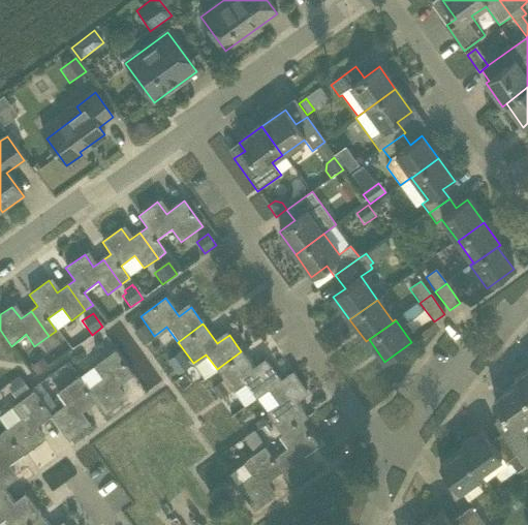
[(144,326),(133,333),(142,344),(152,336),(144,326)]
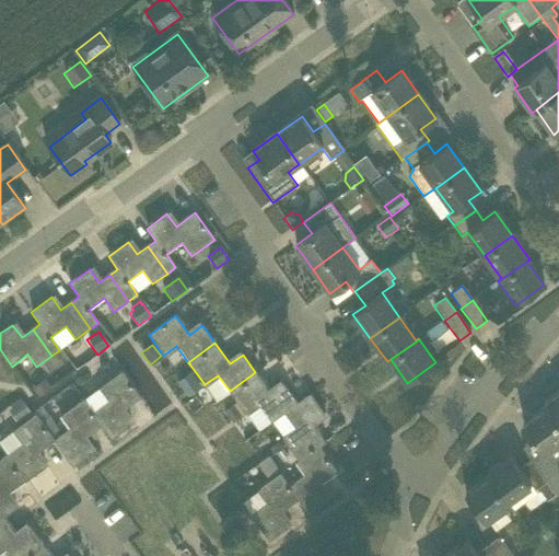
[(92,414),(102,427),(111,440),(131,425),(123,413),(141,398),(121,372),(102,386),(111,400),(93,413),(92,414)]
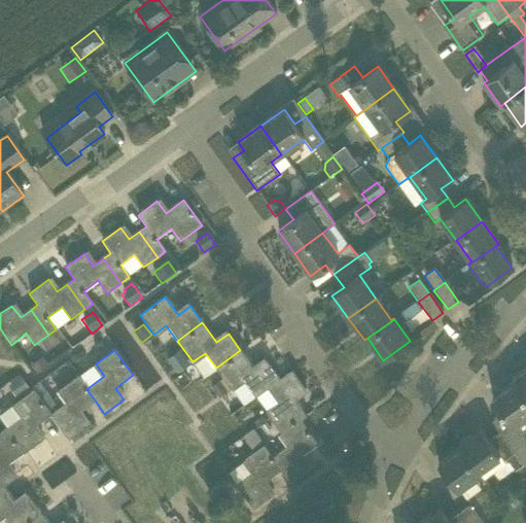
[(243,380),(255,396),(256,398),(269,389),(268,388),(279,379),(267,361),(254,370),(240,350),(216,368),(231,389),(243,380)]
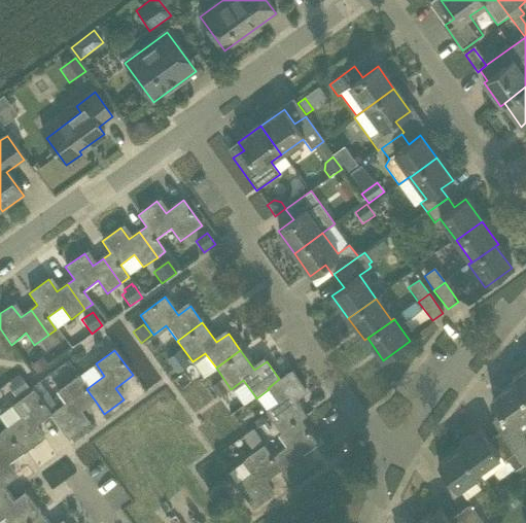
[(179,352),(167,360),(174,371),(186,362),(179,352)]
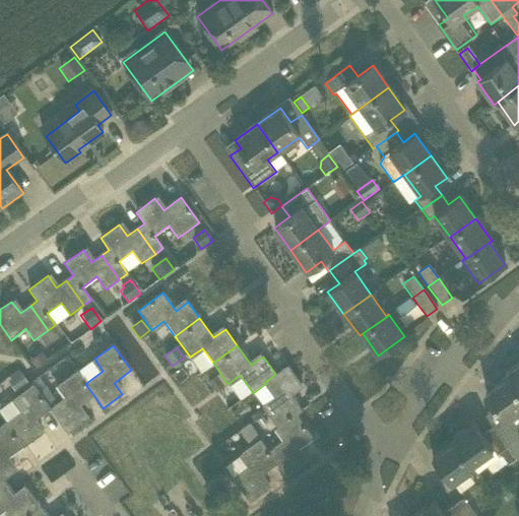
[(518,364),(504,376),(506,379),(518,396),(518,364)]
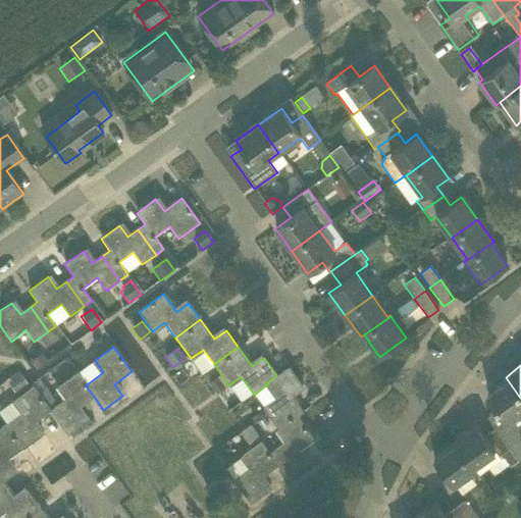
[(265,384),(266,385),(278,402),(266,411),(279,429),(298,417),(303,413),(291,395),(302,386),(289,367),(276,375),(265,384)]
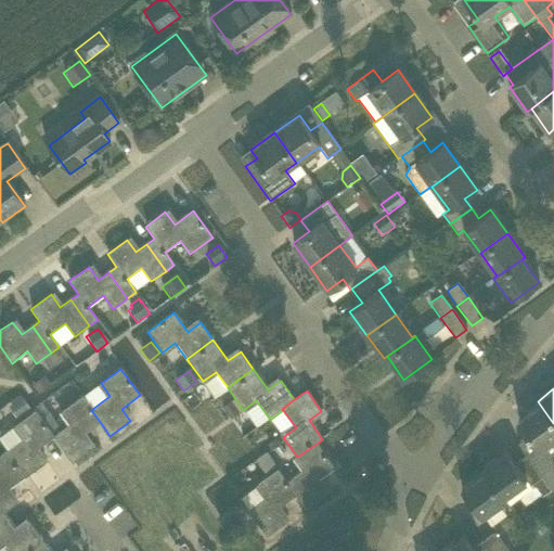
[(16,396),(4,407),(16,420),(28,409),(16,396)]
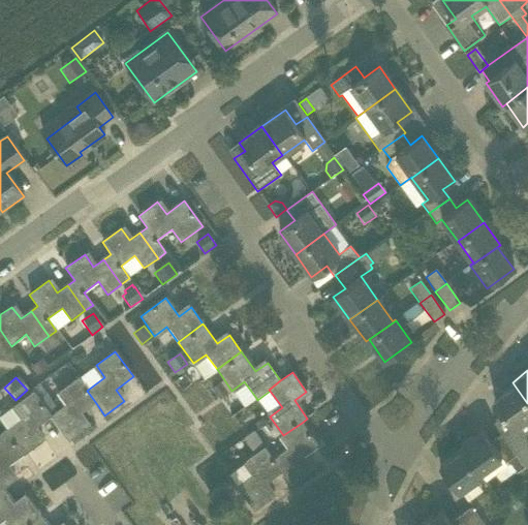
[(79,377),(78,378),(59,392),(68,404),(52,417),(51,417),(51,418),(68,441),(88,428),(79,415),(96,403),(87,391),(88,390),(79,377)]
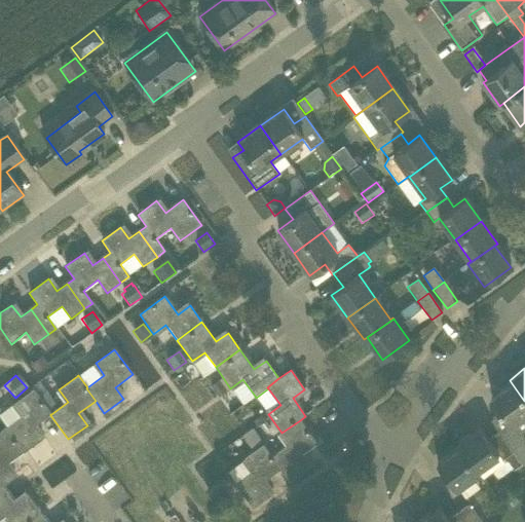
[(220,381),(210,387),(217,399),(227,392),(226,389),(220,381)]
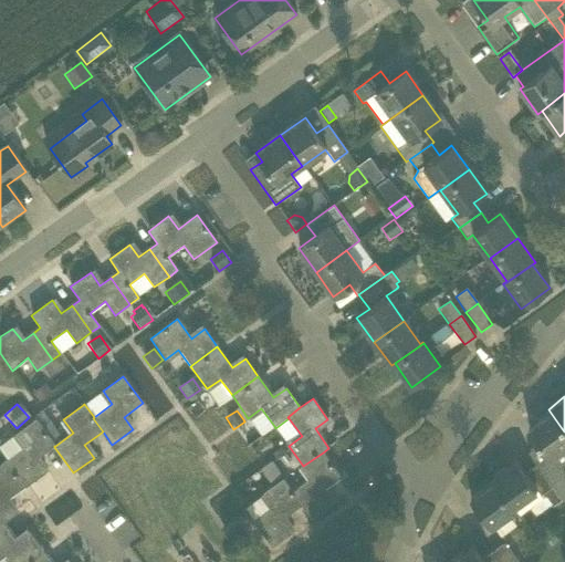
[(527,454),(536,466),(561,502),(562,501),(564,506),(564,479),(558,470),(564,465),(564,432),(551,413),(527,429),(540,446),(527,454)]
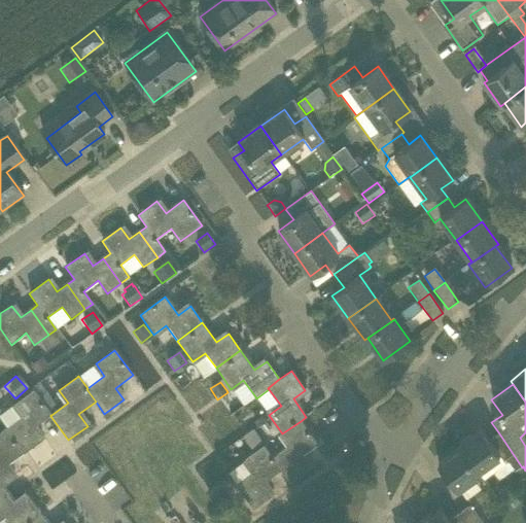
[(34,428),(50,416),(50,415),(51,415),(33,390),(14,404),(23,416),(5,428),(24,454),(42,441),(34,428)]
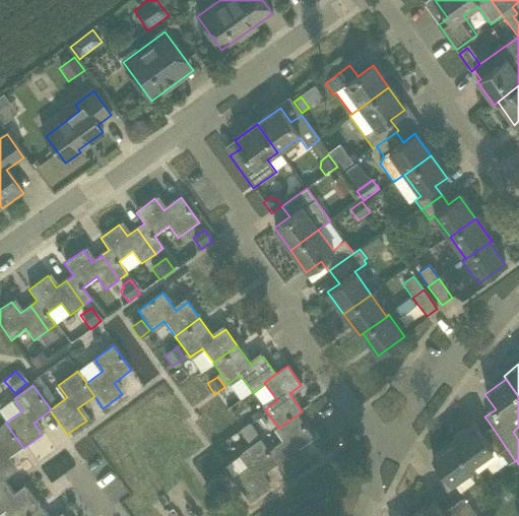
[(257,408),(248,415),(252,422),(262,414),(257,408)]
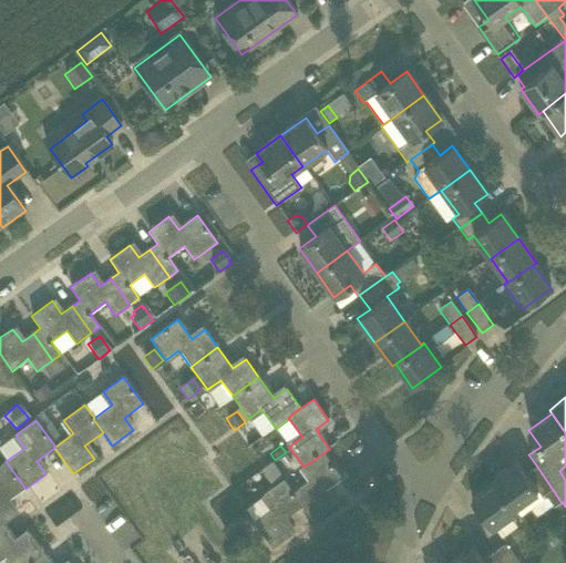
[(291,493),(301,508),(311,521),(332,507),(322,493),(342,479),(323,453),(304,467),(312,479),(292,493),(291,493)]
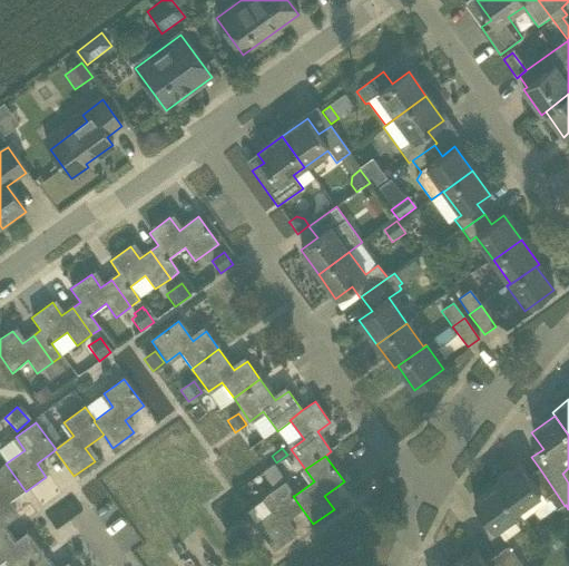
[(288,457),(277,466),(288,479),(300,471),(288,457)]
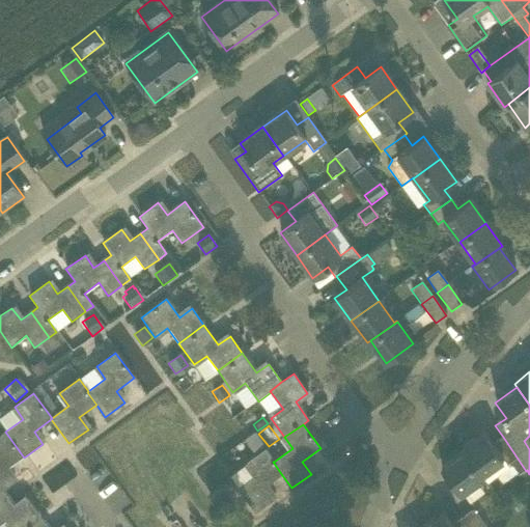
[(24,458),(5,432),(0,435),(0,492),(3,491),(15,482),(6,470),(24,458)]
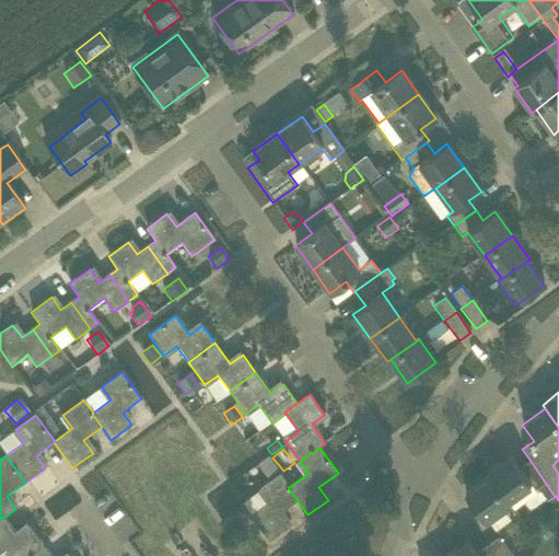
[(555,497),(531,461),(519,470),(510,458),(486,475),(488,477),(509,507),(510,506),(508,502),(531,486),(534,490),(536,489),(546,504),(555,497)]
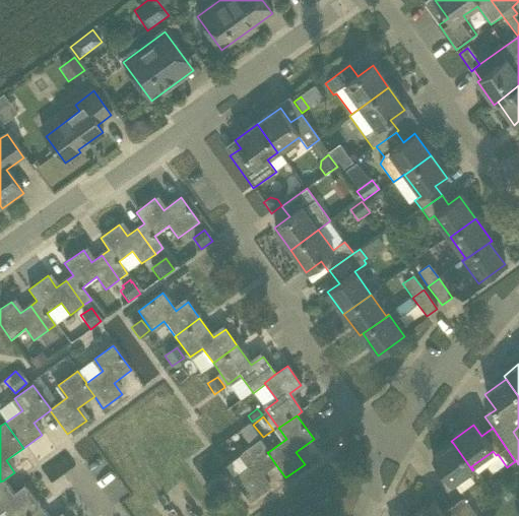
[(246,432),(236,439),(242,449),(252,443),(246,432)]
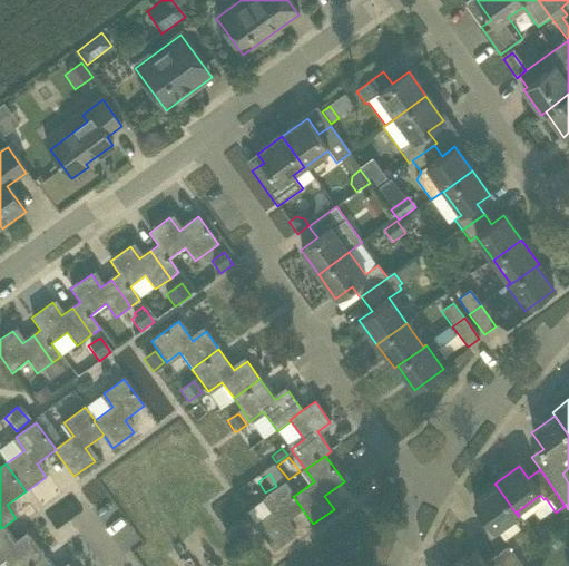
[(293,496),(294,496),(284,482),(264,497),(273,510),(254,525),(274,552),(294,537),(285,524),(303,510),(293,496)]
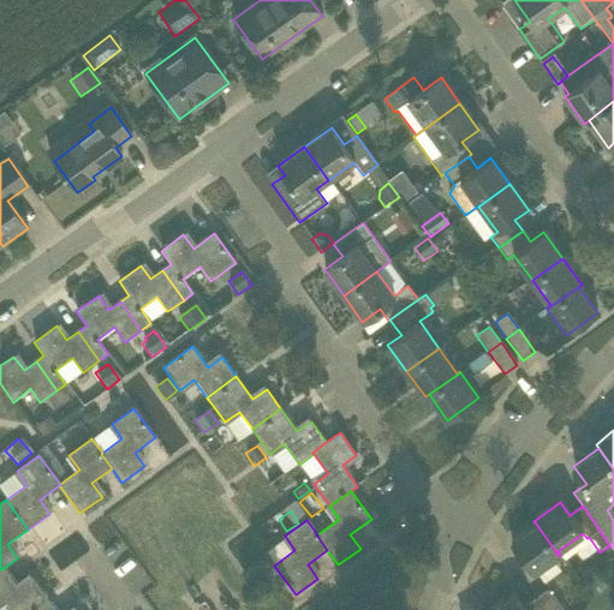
[(559,556),(536,524),(511,543),(534,574),(559,556)]
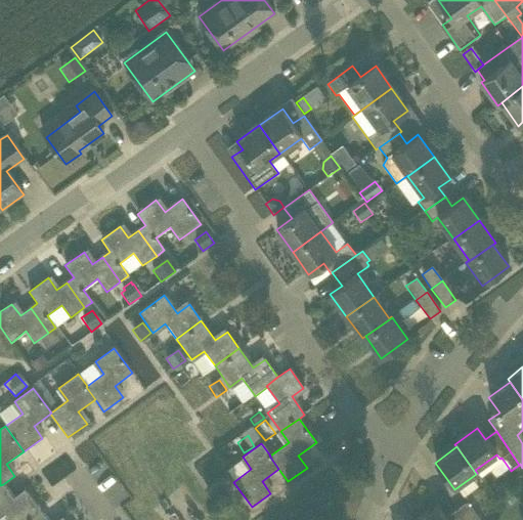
[(0,514),(3,512),(8,519),(25,519),(39,510),(28,492),(15,502),(3,484),(0,485),(0,514)]
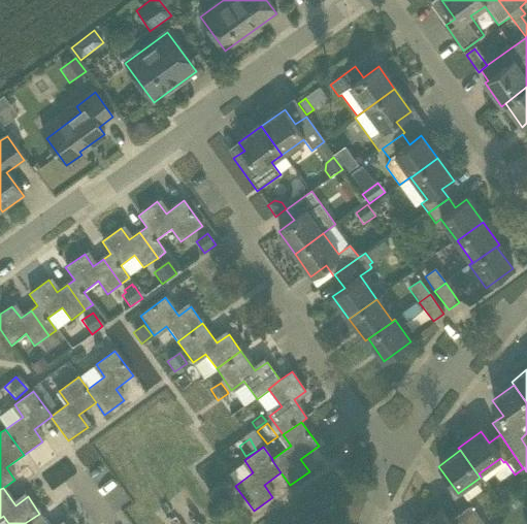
[(482,523),(470,508),(460,516),(465,523),(482,523)]
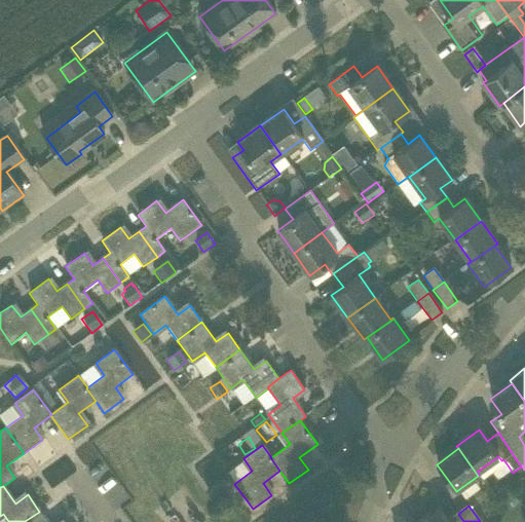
[(463,521),(458,514),(447,521),(439,509),(421,521),(463,521)]
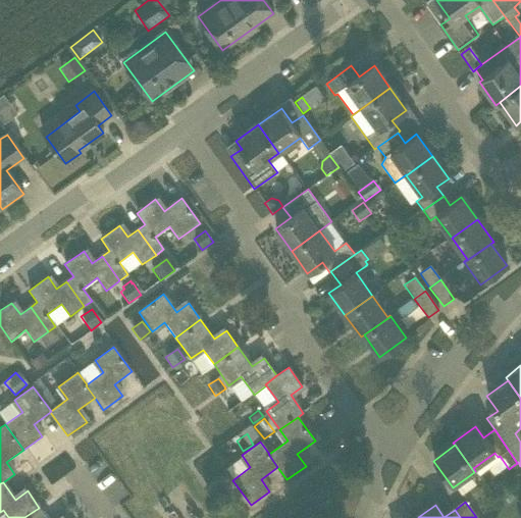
[(46,517),(39,508),(24,517),(46,517)]
